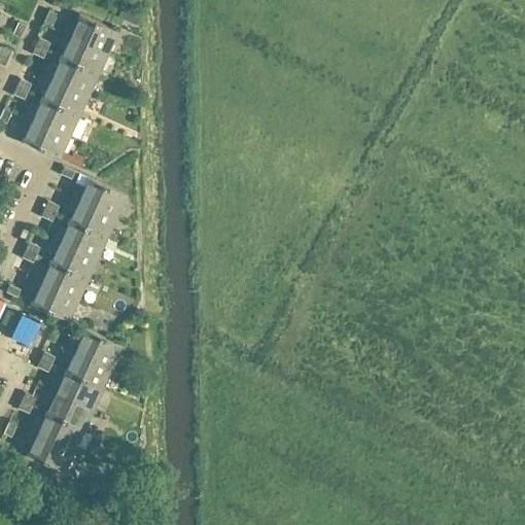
[(51,29),(58,14),(50,11),(44,25),(51,29)]
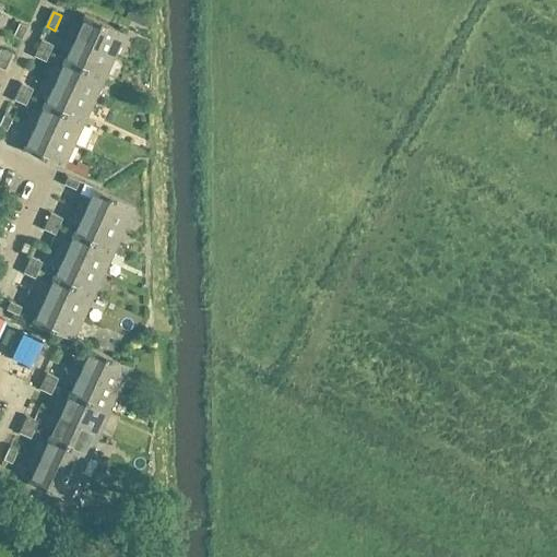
[(115,59),(126,35),(86,16),(82,26),(74,23),(69,36),(115,59)]
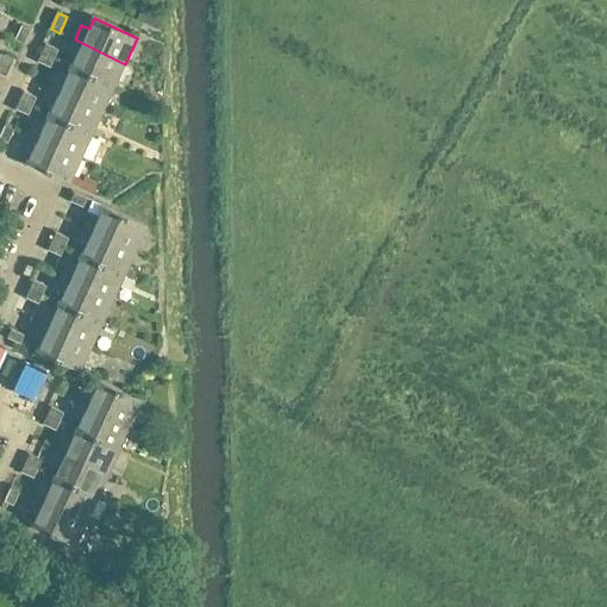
[(23,47),(31,31),(22,26),(14,43),(23,47)]
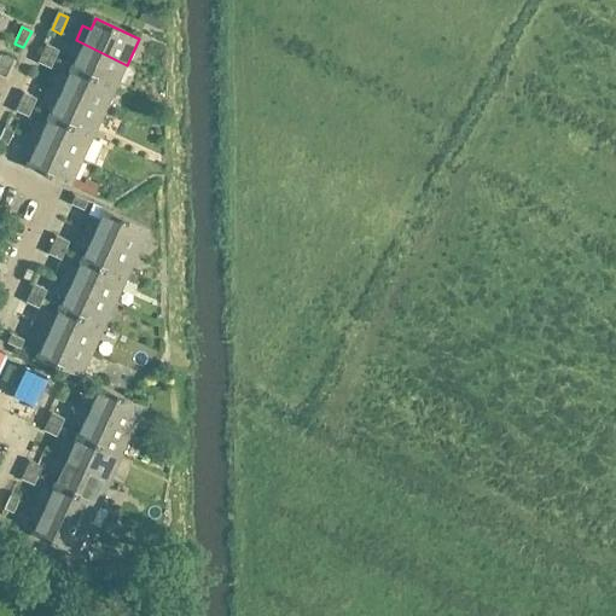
[(116,88),(127,65),(76,40),(69,56),(76,59),(73,68),(116,88)]
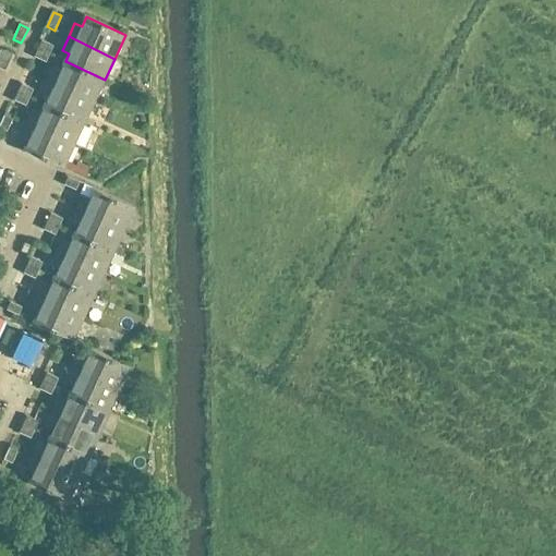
[(50,55),(55,47),(40,40),(36,48),(50,55)]
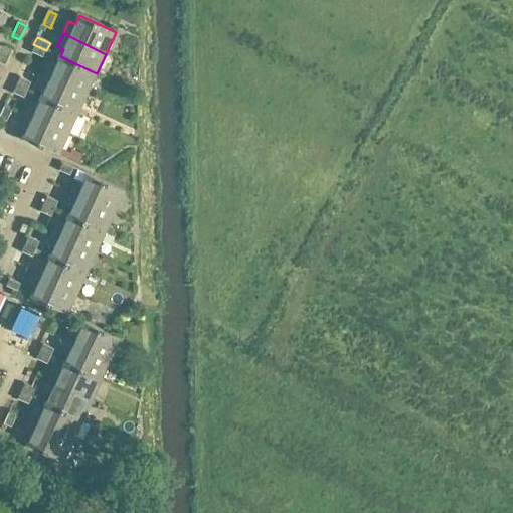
[(43,58),(46,50),(33,44),(30,51),(43,58)]
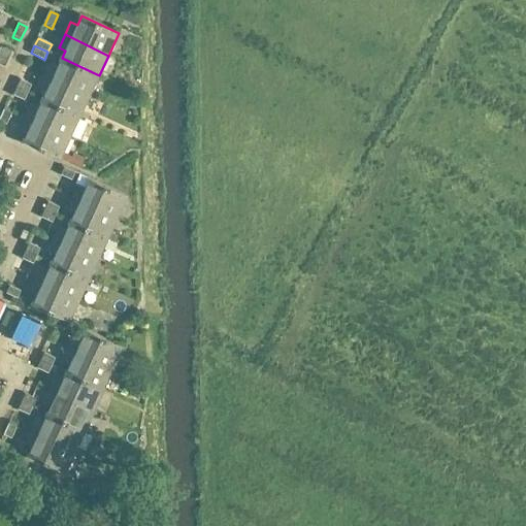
[(14,54),(13,54),(1,47),(0,48),(0,56),(10,61),(14,54)]
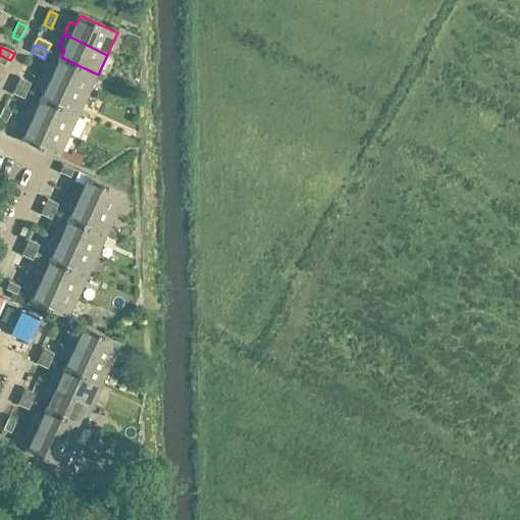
[(0,64),(7,68),(10,60),(0,55),(0,64)]
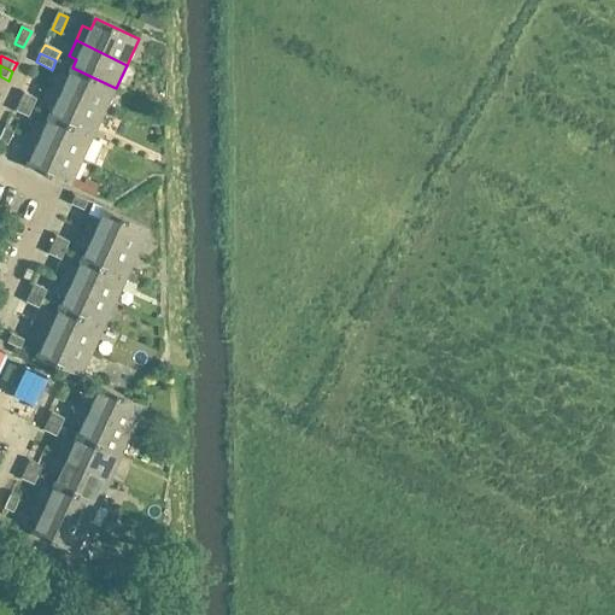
[(105,113),(116,88),(72,68),(68,77),(60,74),(53,89),(105,113)]
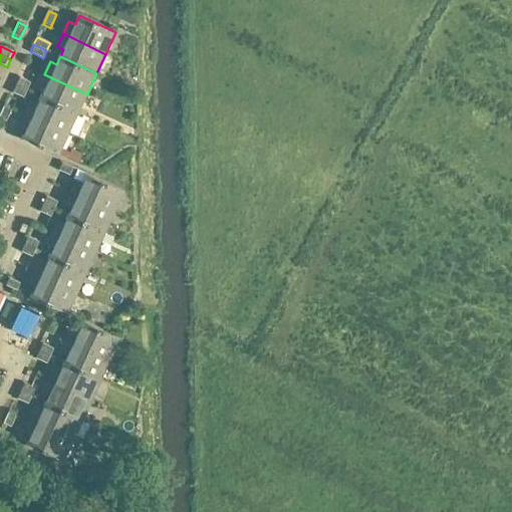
[(78,113),(87,94),(44,74),(38,86),(44,89),(41,96),(78,113)]
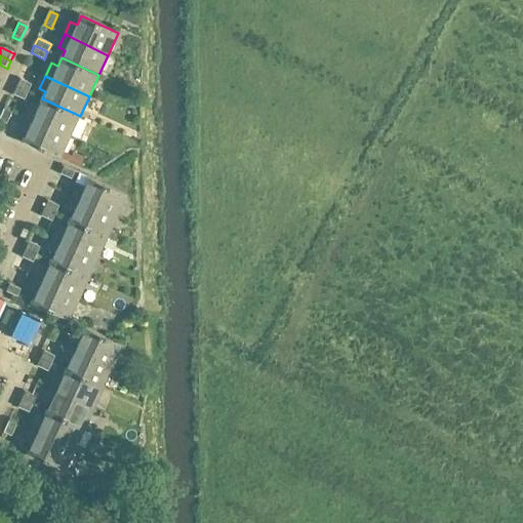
[(28,92),(32,85),(18,79),(14,86),(28,92)]
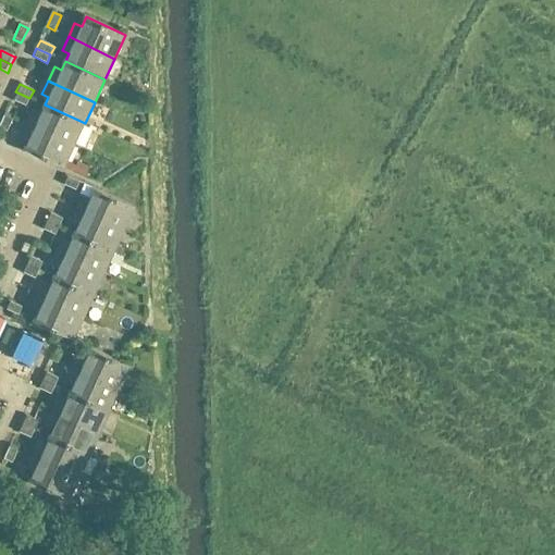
[(26,107),(29,98),(15,91),(12,99),(26,107)]
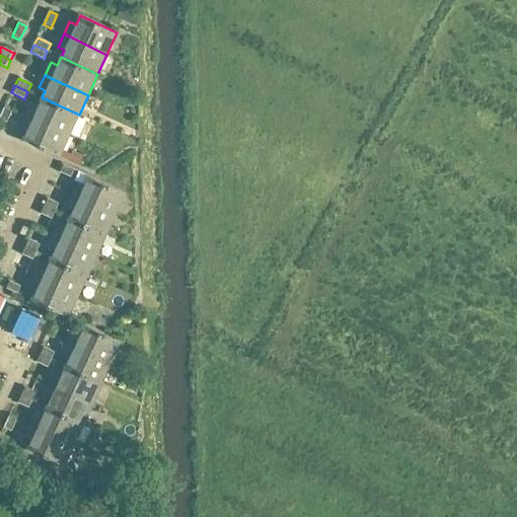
[(79,115),(42,97),(38,105),(31,102),(25,116),(69,136),(79,115)]
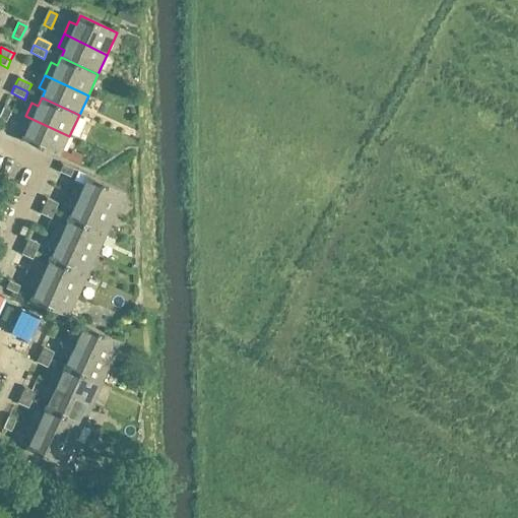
[(0,119),(7,123),(13,110),(5,106),(0,116),(0,119)]
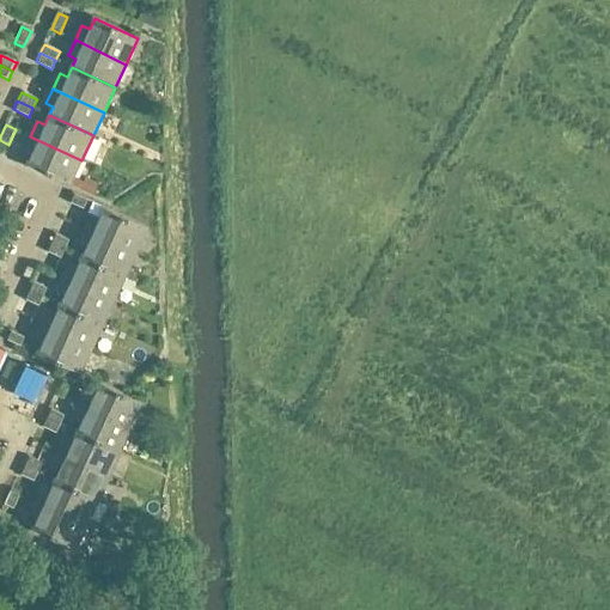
[(71,185),(81,160),(30,136),(24,151),(31,154),(26,165),(71,185)]
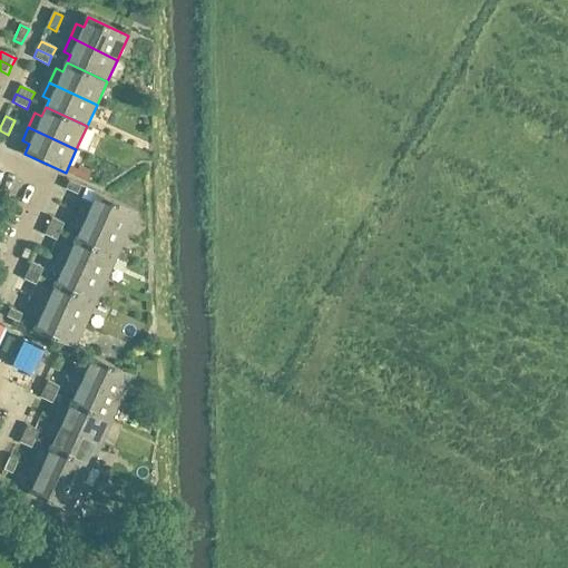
[(78,195),(81,187),(67,180),(64,188),(78,195)]
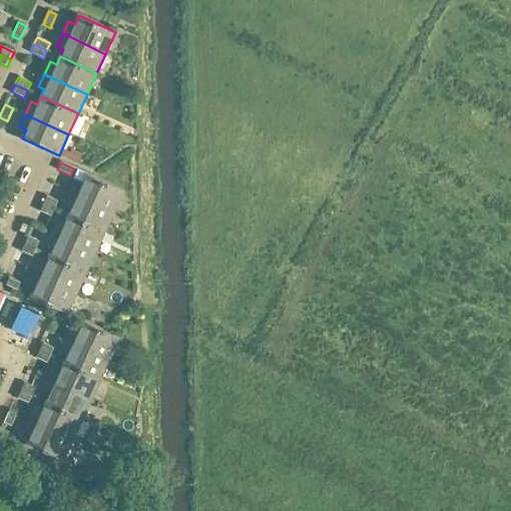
[(114,212),(124,191),(87,173),(82,183),(76,179),(70,192),(114,212)]
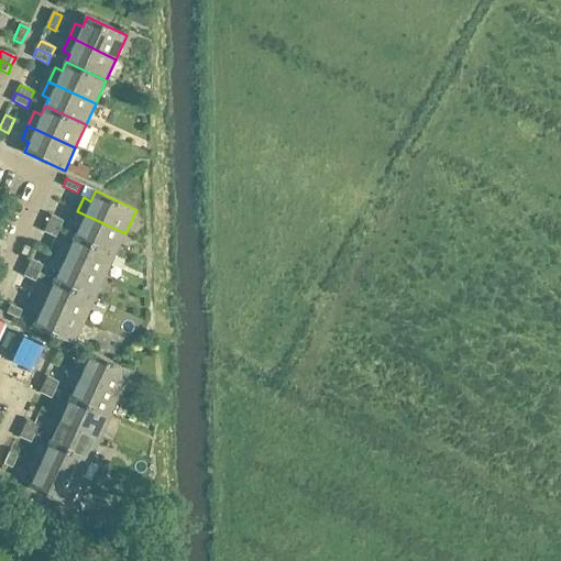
[(116,255),(125,233),(77,211),(70,224),(78,228),(75,237),(116,255)]
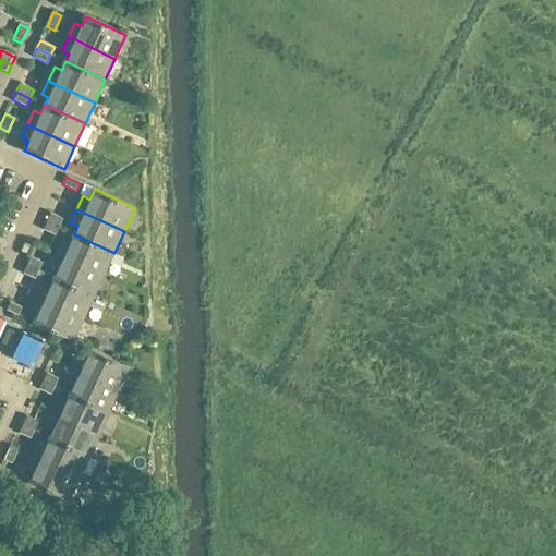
[(63,219),(49,213),(45,220),(59,227),(63,219)]
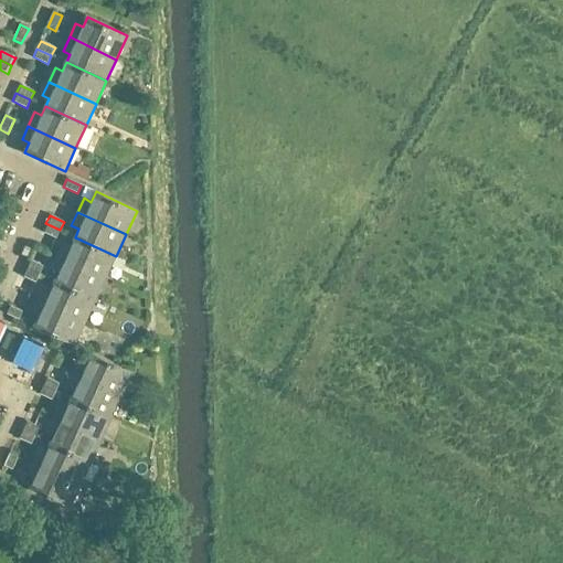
[(60,230),(45,223),(42,232),(56,238),(60,230)]
